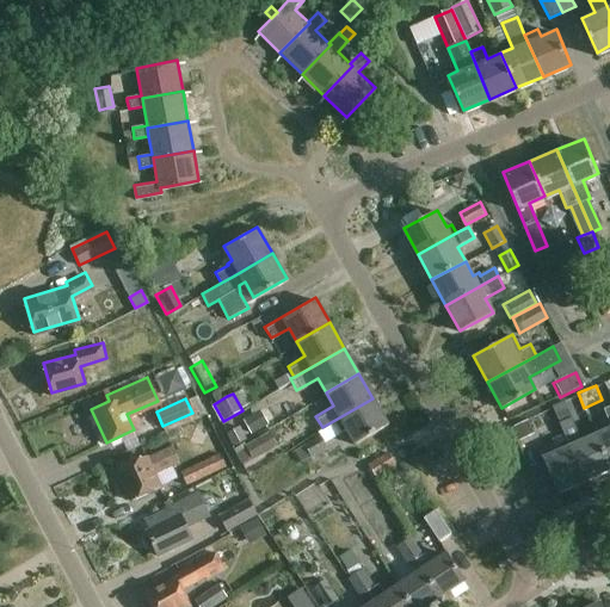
[(337,419),(334,420),(340,431),(346,428),(355,443),(387,423),(373,398),(337,419)]
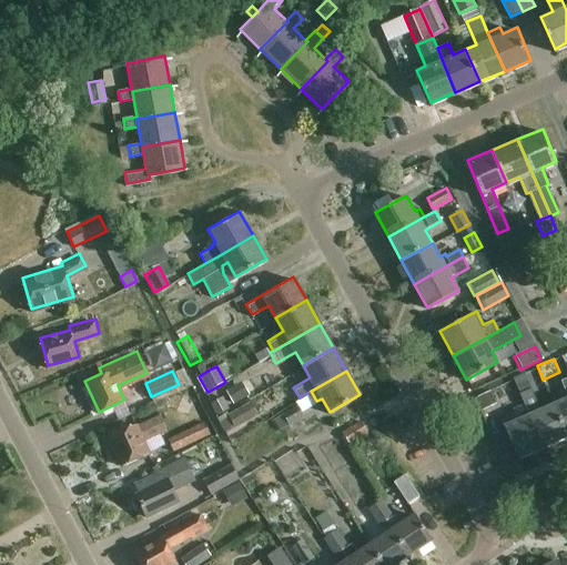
[(565,396),(552,403),(566,435),(566,434),(566,376),(559,380),(565,391),(563,392),(565,396)]
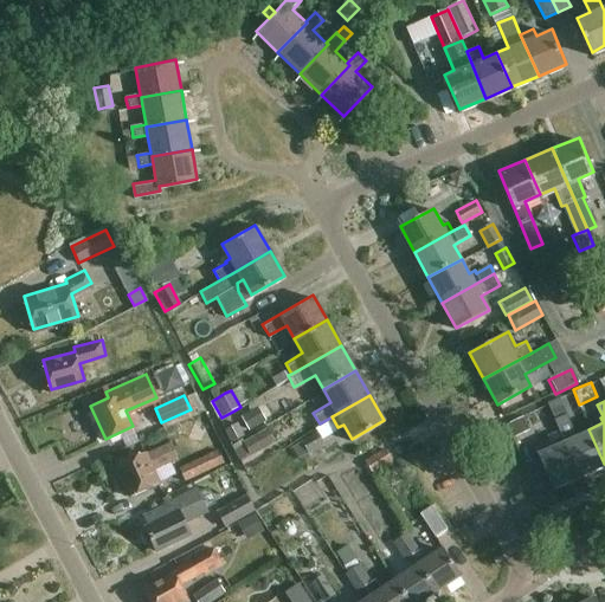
[(258,406),(242,415),(250,429),(266,420),(258,406)]
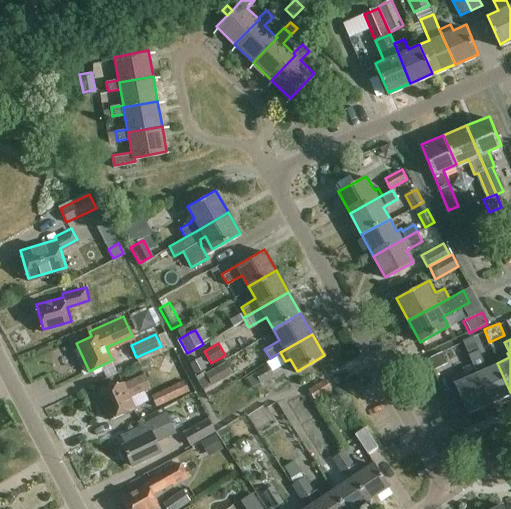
[(510,392),(497,363),(486,368),(478,350),(468,355),(473,368),(488,402),(510,392)]
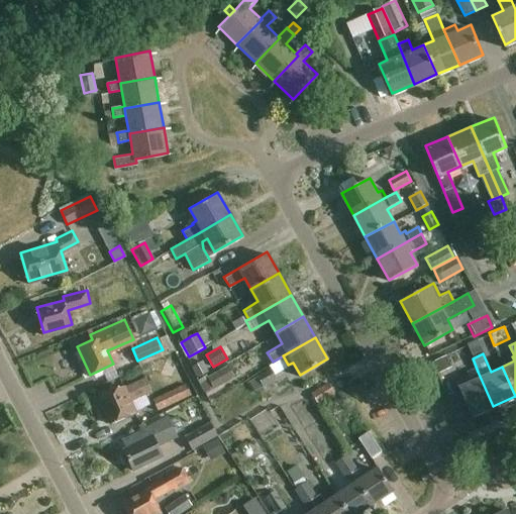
[(438,371),(450,366),(445,354),(434,360),(438,371)]
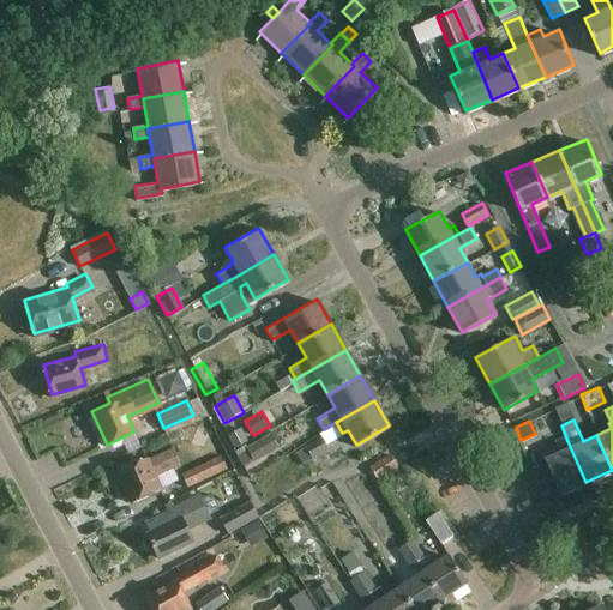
[(228,434),(235,447),(250,439),(244,427),(228,434)]
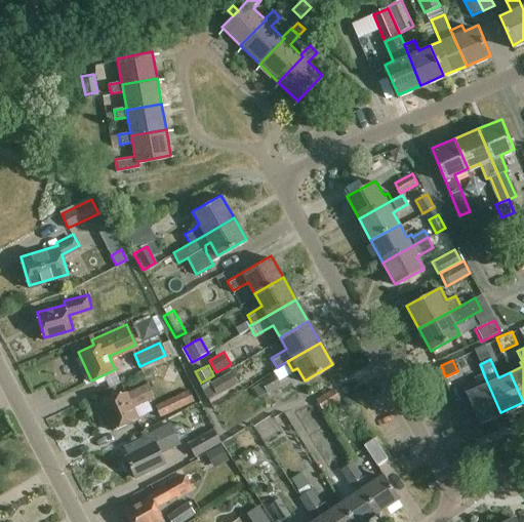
[(279,384),(274,374),(260,382),(266,391),(279,384)]
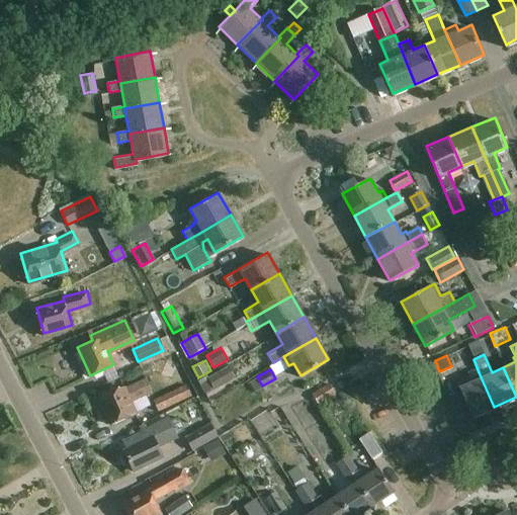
[(204,378),(210,390),(225,382),(219,370),(204,378)]
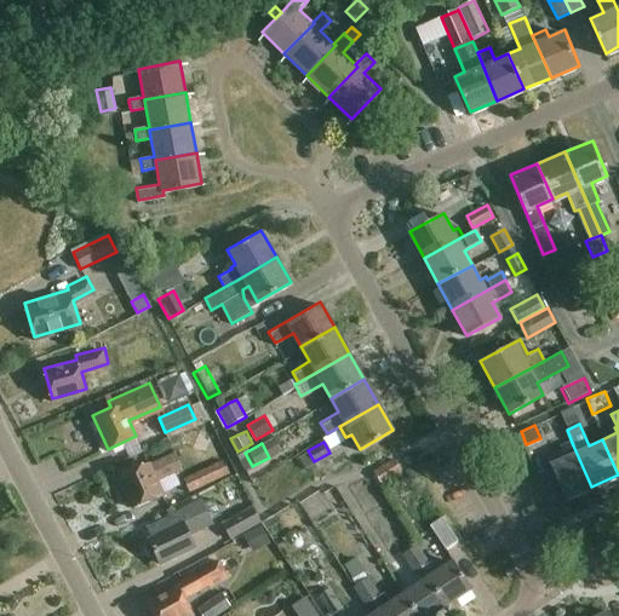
[(562,452),(546,458),(565,498),(591,487),(573,445),(562,450),(562,452)]
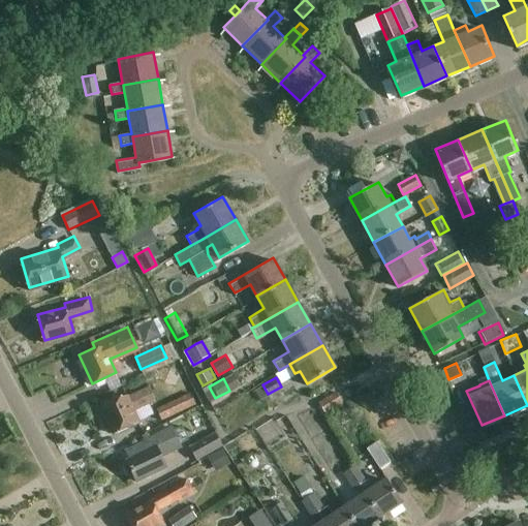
[(155,398),(149,385),(127,395),(126,393),(101,403),(115,432),(138,421),(132,408),(155,398)]
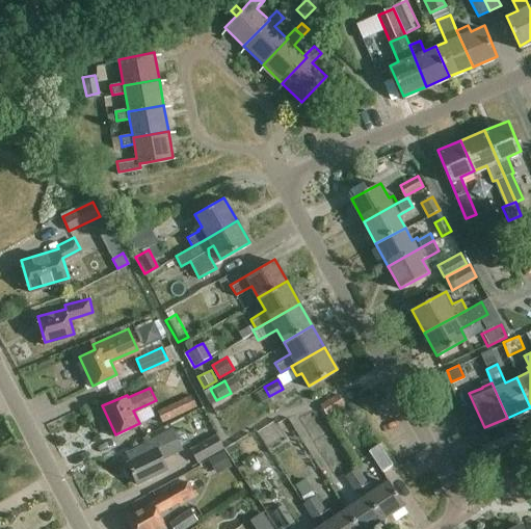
[(328,417),(345,405),(338,394),(321,404),(328,417)]
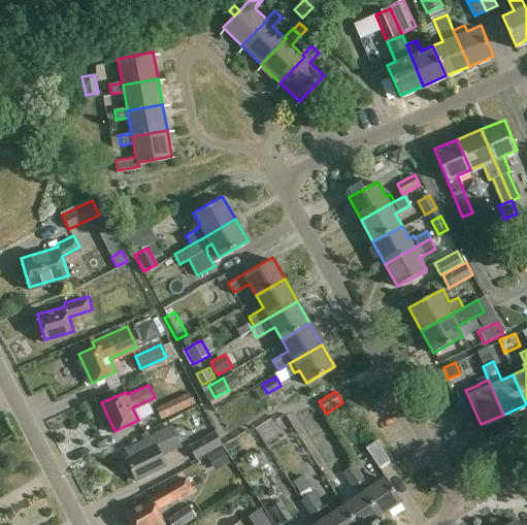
[(162,420),(196,404),(191,392),(156,407),(162,420)]
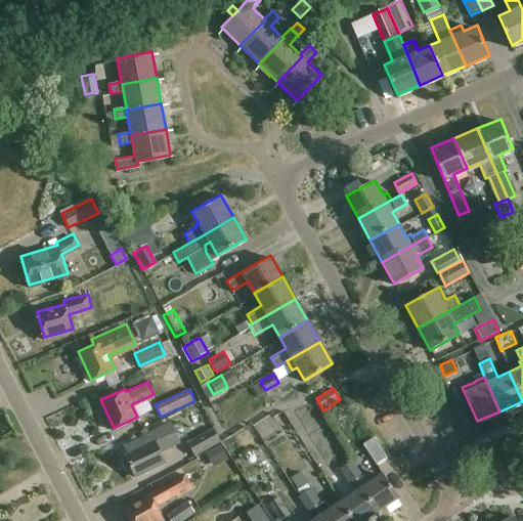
[(315,449),(308,433),(319,428),(309,406),(288,417),(305,454),(315,449)]
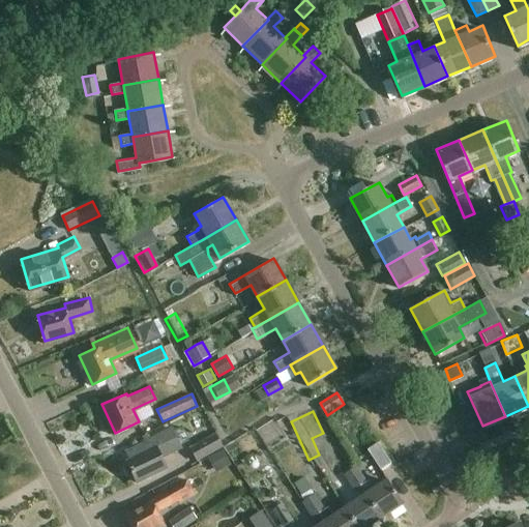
[(125,448),(129,458),(127,459),(137,480),(167,466),(163,458),(182,448),(172,427),(163,431),(144,440),(125,448)]
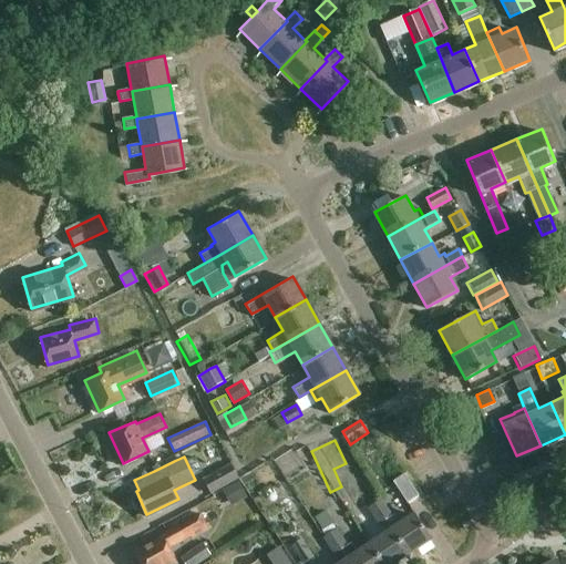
[(211,491),(236,475),(229,462),(203,477),(211,491)]
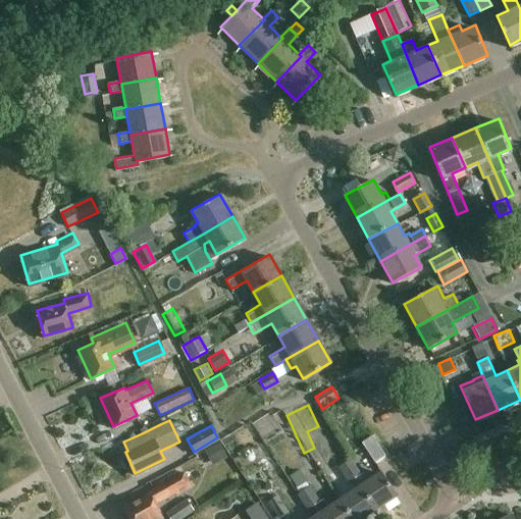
[(375,463),(385,456),(372,435),(361,443),(375,463)]
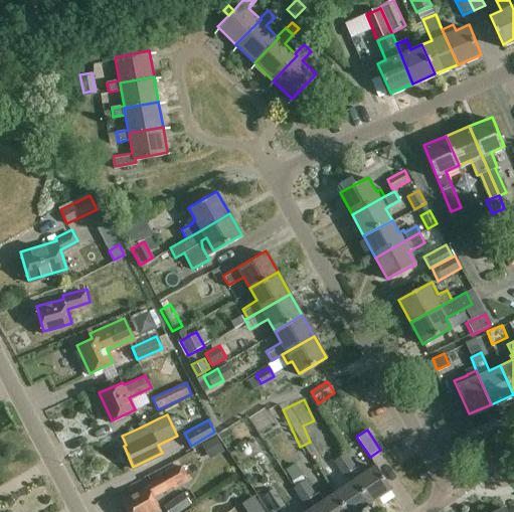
[(209,459),(223,452),(216,437),(202,444),(209,459)]
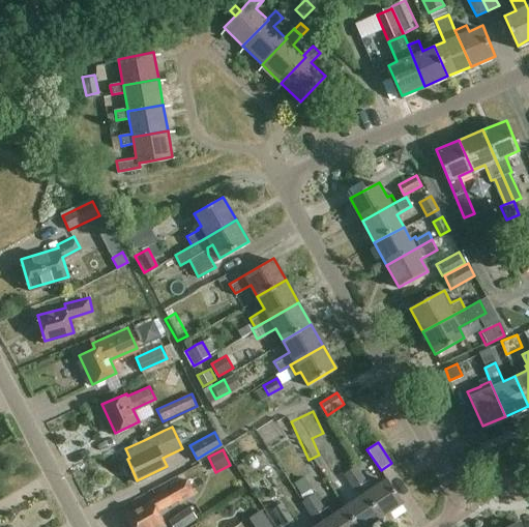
[(368,484),(356,467),(350,471),(360,488),(361,488),(364,493),(380,516),(402,502),(386,478),(373,488),(370,482),(368,484)]
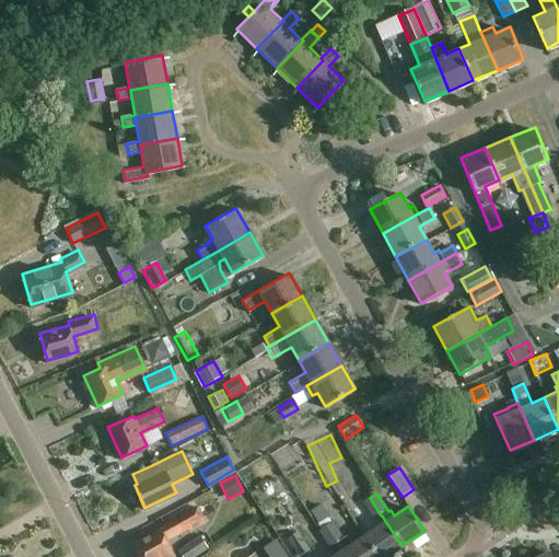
[(374,520),(381,515),(370,498),(363,502),(374,520)]
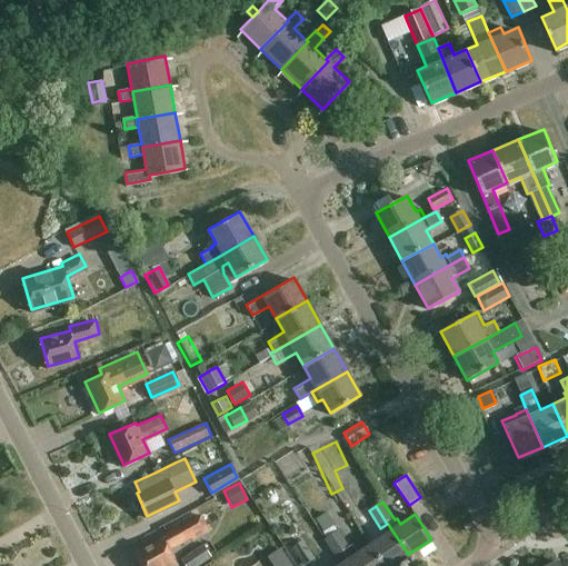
[(193,540),(211,530),(199,510),(183,519),(160,533),(162,535),(133,552),(136,556),(130,559),(132,565),(166,565),(176,560),(171,552),(192,539),(193,540)]
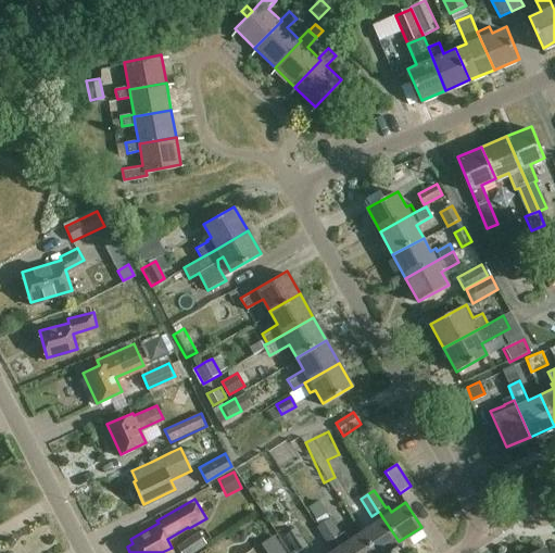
[(326,511),(318,499),(307,505),(315,517),(326,511)]
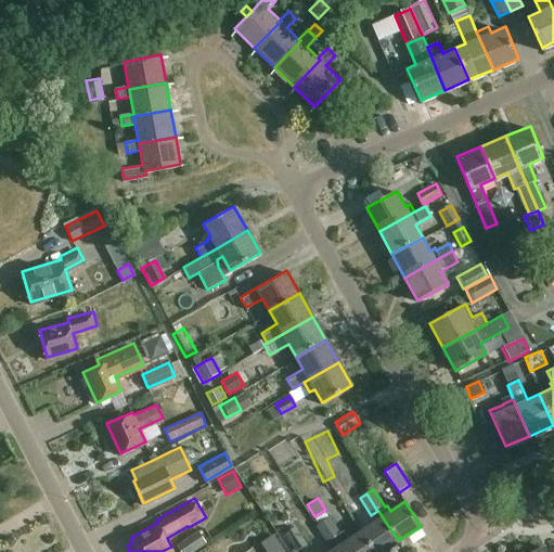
[(325,510),(314,516),(318,522),(321,520),(329,515),(325,510)]
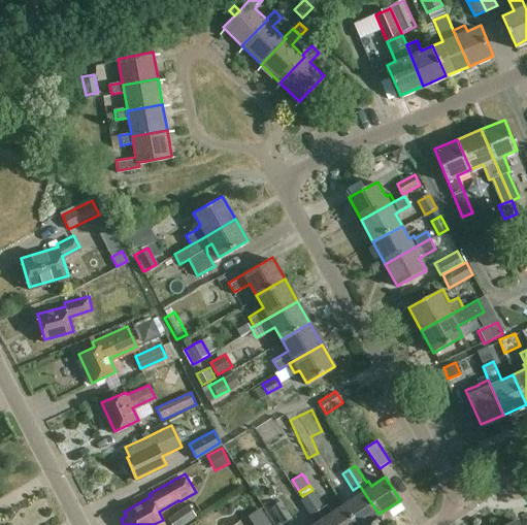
[(317,512),(322,519),(325,524),(356,524),(342,505),(332,513),(327,505),(324,506),(318,497),(313,490),(305,494),(316,510),(317,512)]
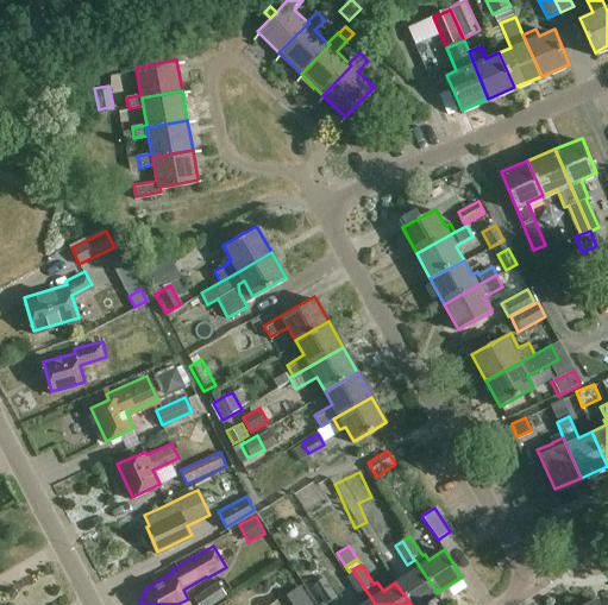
[(411,604),(418,604),(437,592),(419,566),(395,583),(411,604)]
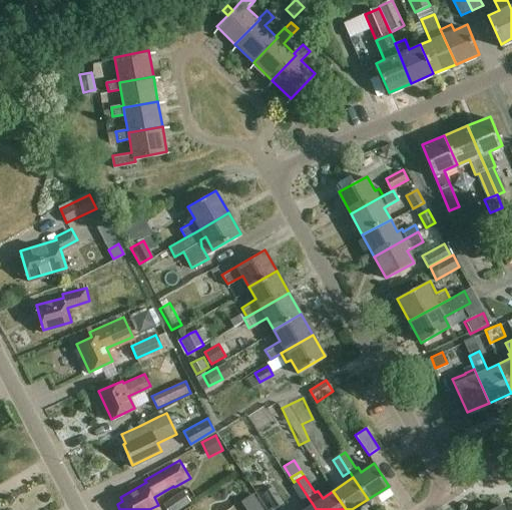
[(301,499),(307,495),(297,480),(294,482),(291,484),(301,499)]
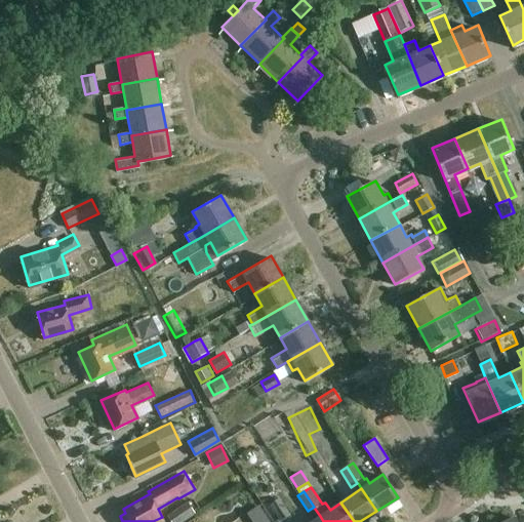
[(278,519),(288,513),(278,497),(268,504),(278,519)]
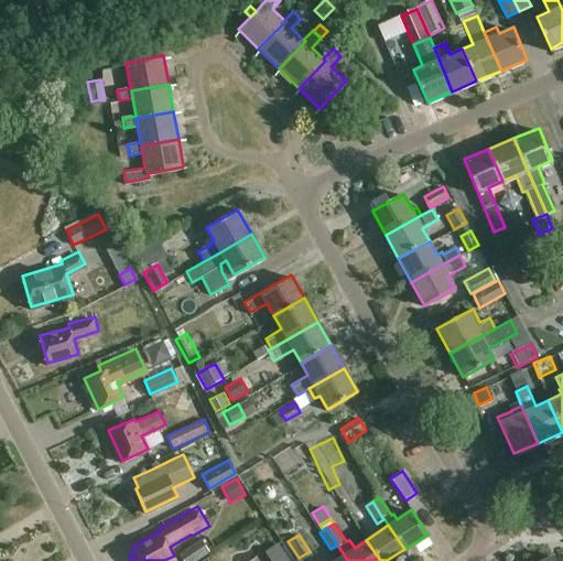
[(184,560),(191,560),(207,550),(199,538),(179,552),(184,560)]
